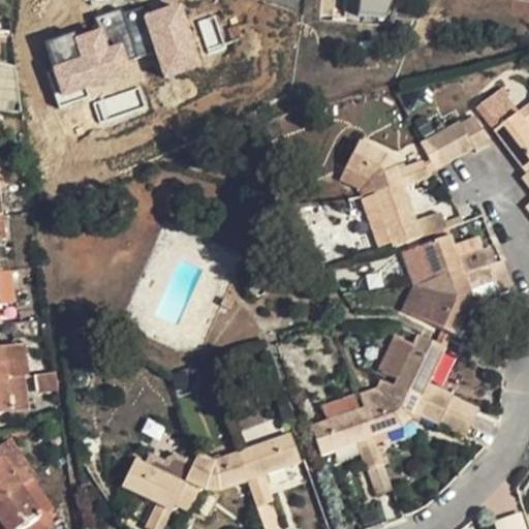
[(359,0),(359,16),(380,18),(386,0),(359,0)]
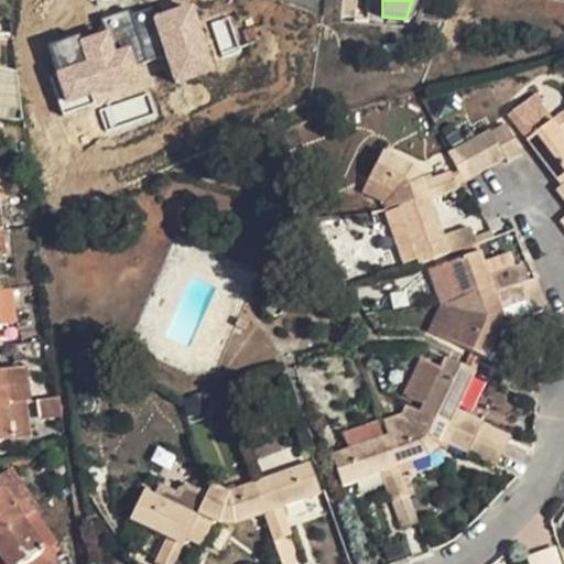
[(194,4),(154,17),(175,83),(215,71),(194,4)]
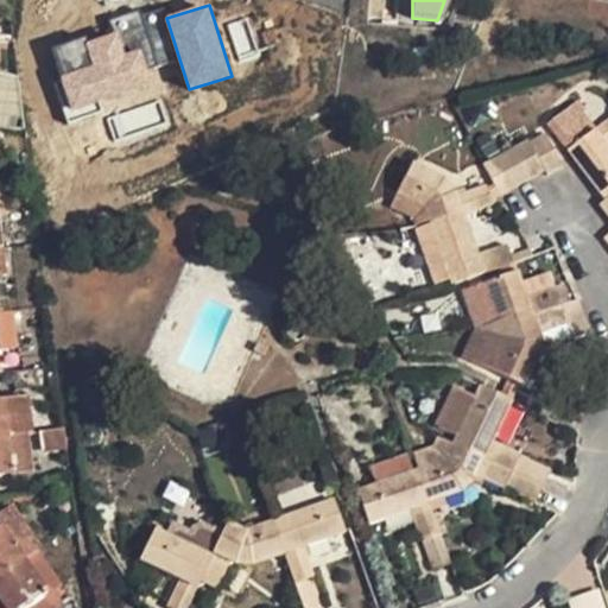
[(124,55),(116,33),(88,42),(96,68),(65,78),(74,106),(97,99),(102,113),(166,93),(157,64),(146,68),(140,49),(124,55)]
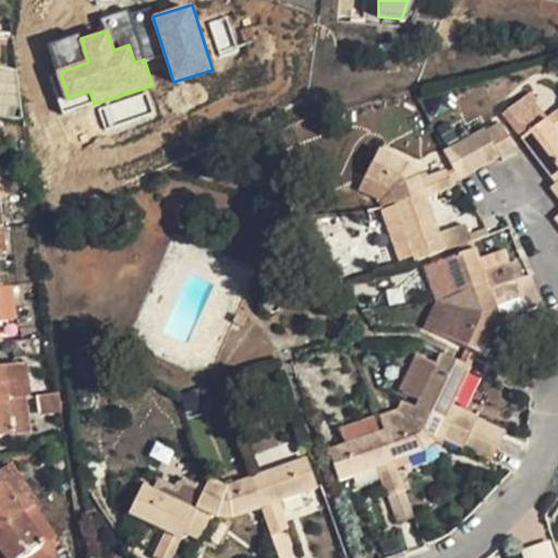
[(555,185),(557,182),(557,137),(556,134),(557,131),(557,109),(537,126),(518,102),(501,116),(555,185)]
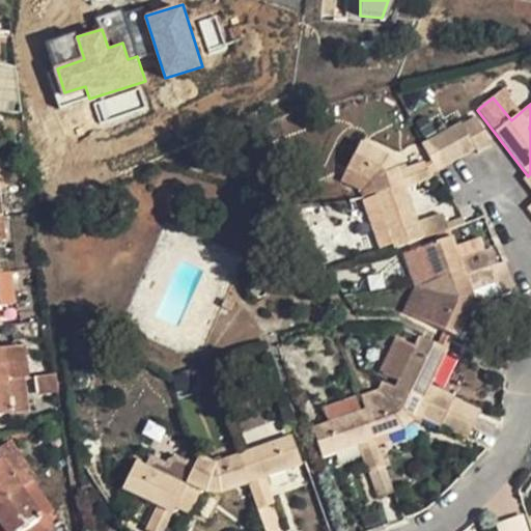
[(475,118),(463,126),(475,150),(477,154),(492,146),(475,118)]
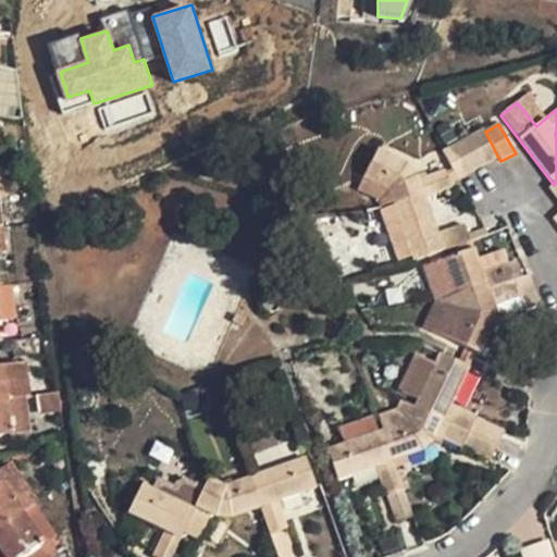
[(484,130),(470,137),(485,164),(498,158),(485,132),(484,130)]
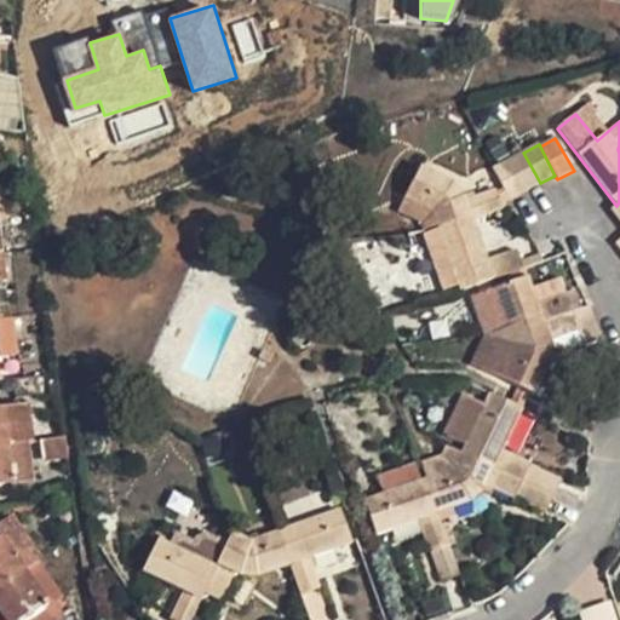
[(523,153),(507,160),(524,191),(540,183),(523,153)]
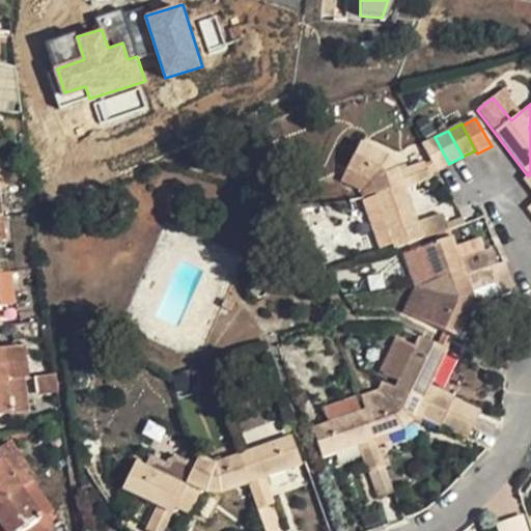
[(435,137),(421,144),(430,161),(436,172),(449,164),(435,137)]
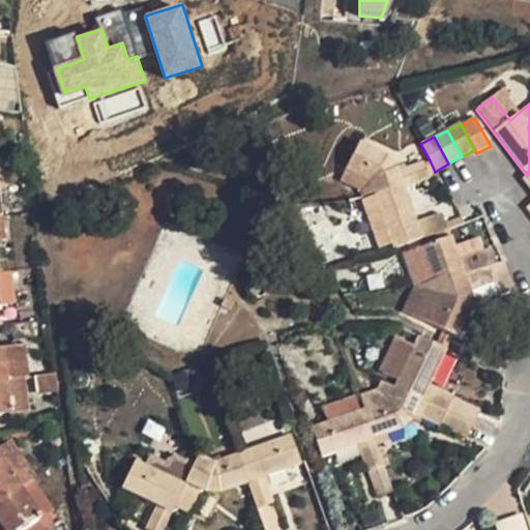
[(403,187),(430,179),(428,175),(424,164),(423,163),(405,170),(404,165),(395,167),(386,156),(358,143),(340,181),(359,190),(362,198),(374,194),(375,198),(403,187)]
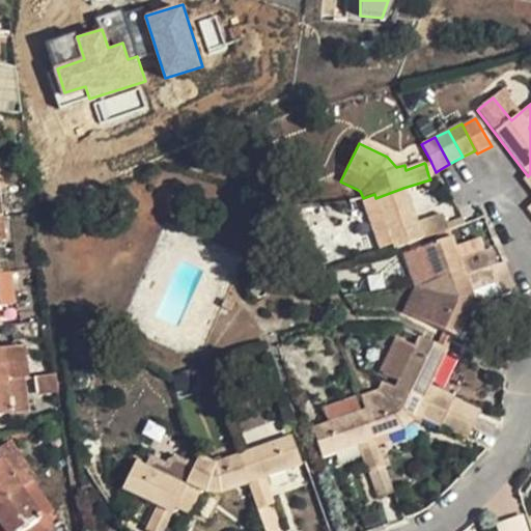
[(428,175),(436,172),(430,161),(425,164),(428,175)]
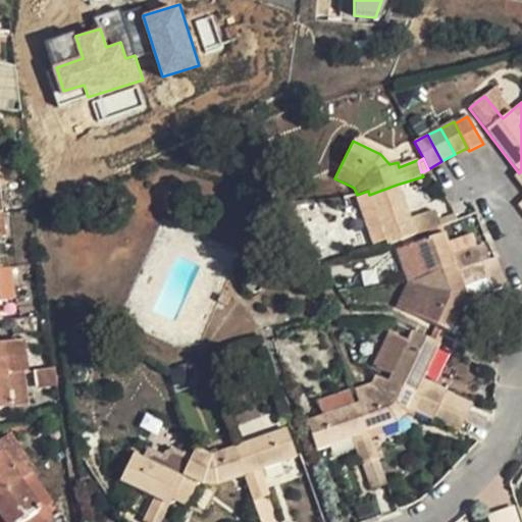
[(397,185),(369,195),(387,245),(440,225),(435,211),(410,220),(397,185)]
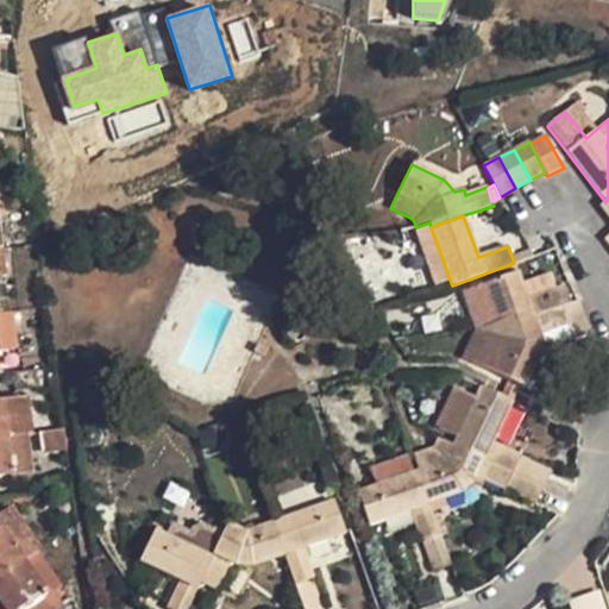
[(413,232),(432,287),(450,281),(431,227),(413,232)]
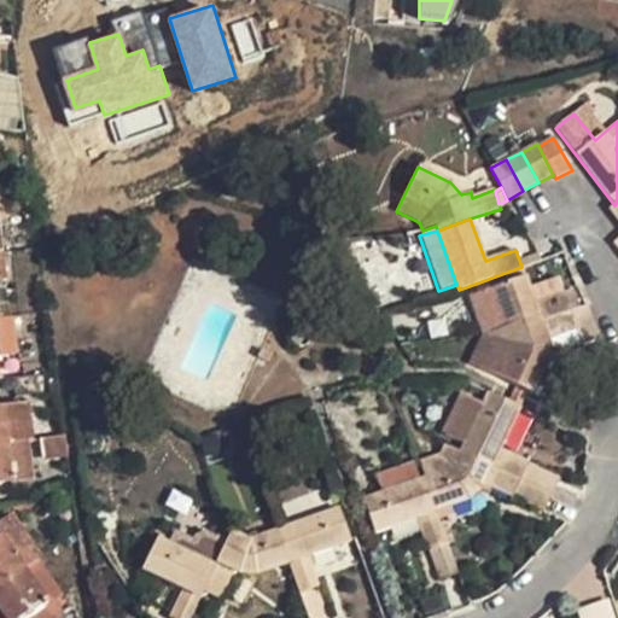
[(468,298),(482,336),(499,333),(541,321),(579,307),(573,290),(564,293),(559,278),(529,289),(525,278),(468,298)]
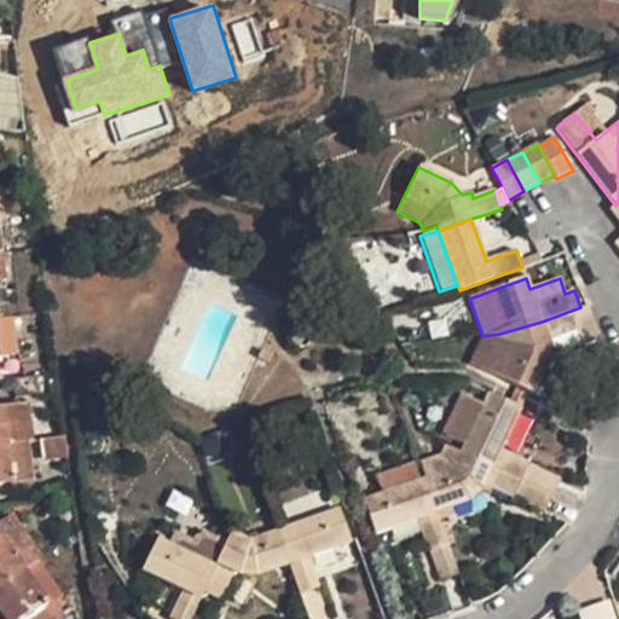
[(491,346),(480,370),(533,394),(548,362),(549,346),(559,348),(584,345),(600,340),(588,305),(542,322),(499,334),(482,336),(482,337),(481,341),(491,346)]
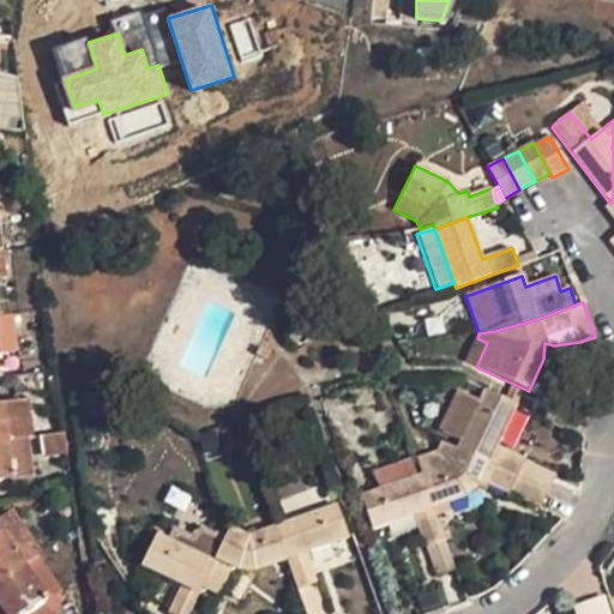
[(11,313),(0,314),(0,353),(13,351),(11,313)]
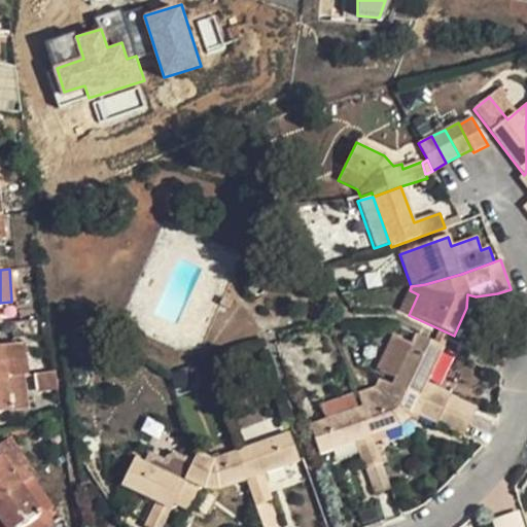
[(392,385),(469,422),(477,407),(426,383),(444,348),(416,335),(411,345),(394,379),(392,385)]
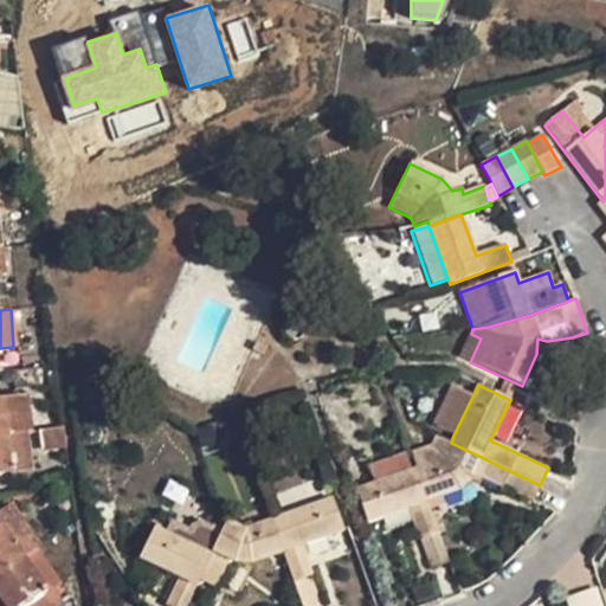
[(452,386),(433,426),(453,436),(472,397),(452,386)]
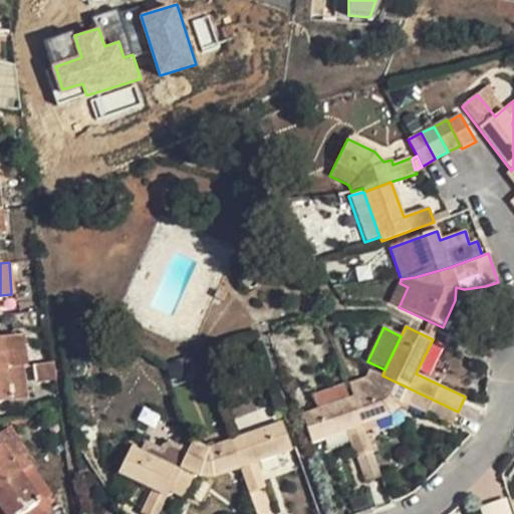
[(0,338),(0,369),(9,368),(5,338),(0,339),(0,338)]
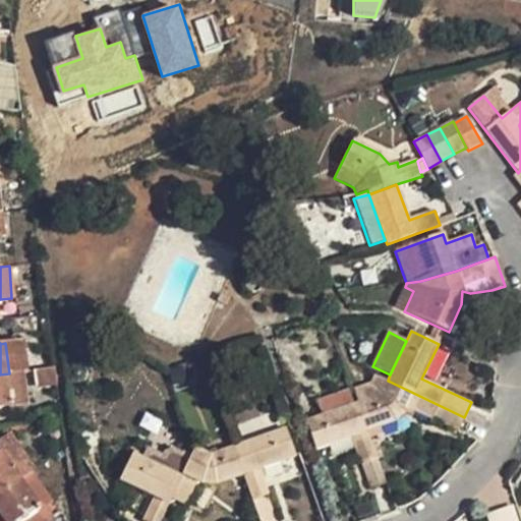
[(37,388),(56,386),(54,367),(36,369),(37,388)]
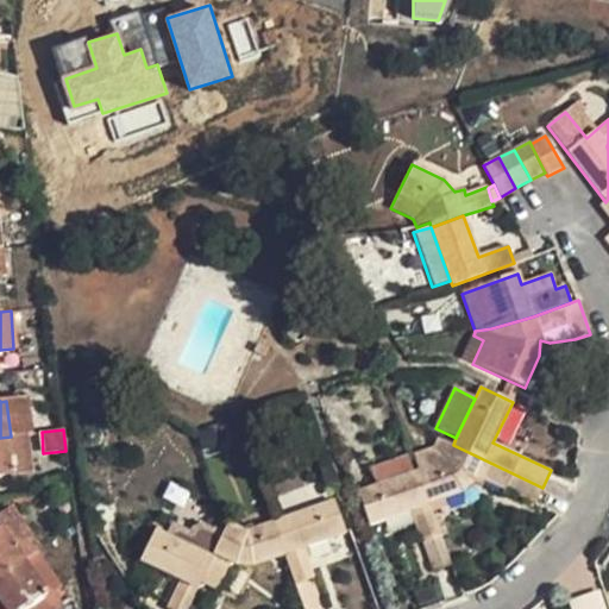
[(26,434),(11,437),(16,471),(29,470),(26,434)]
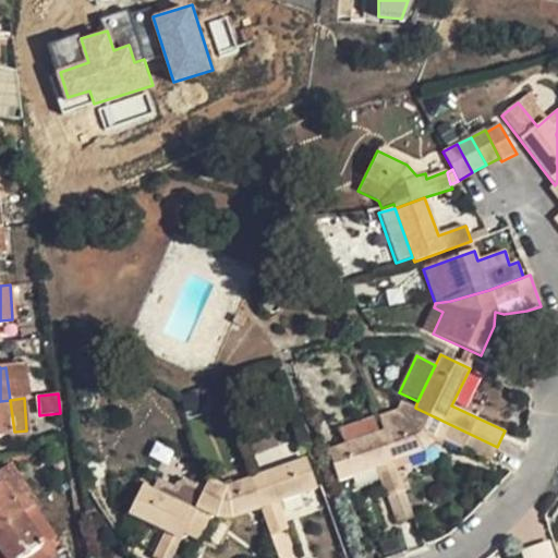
[(0,433),(14,432),(10,400),(0,401),(0,433)]
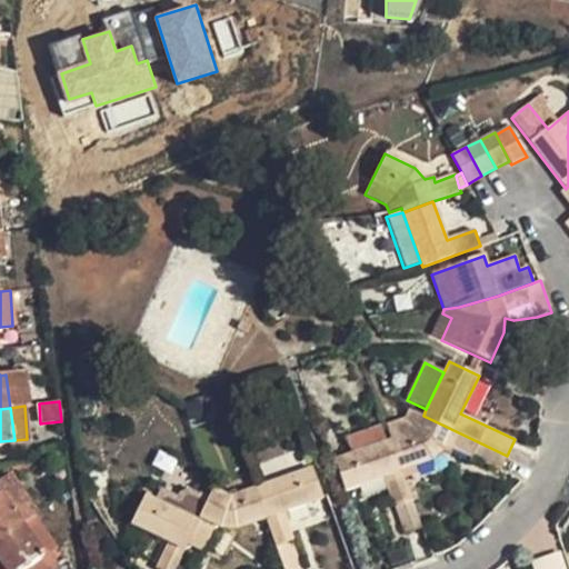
[(385,426),(390,440),(401,470),(431,460),(442,450),(445,446),(500,471),(507,456),(423,416),(409,409),(405,419),(385,426)]
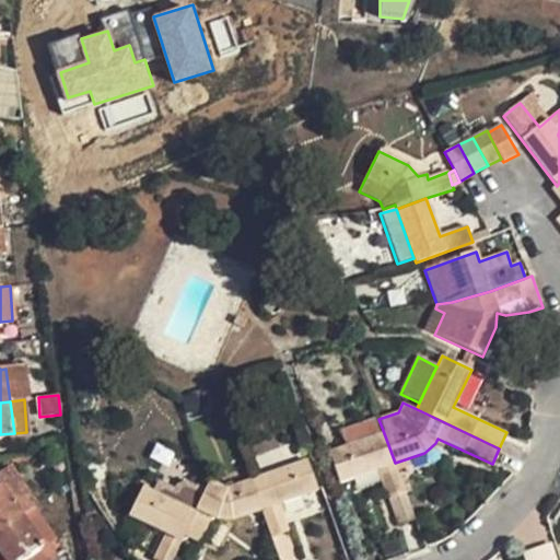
[(384,433),(328,453),(339,482),(377,469),(398,525),(415,520),(395,463),(384,433)]
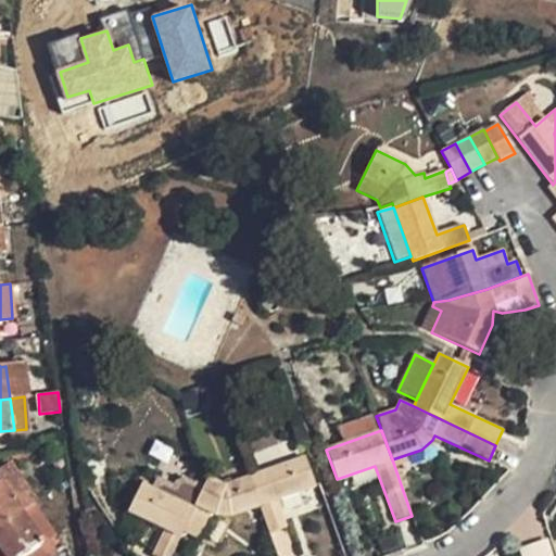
[(253,466),(287,455),(279,432),(245,443),(253,466)]
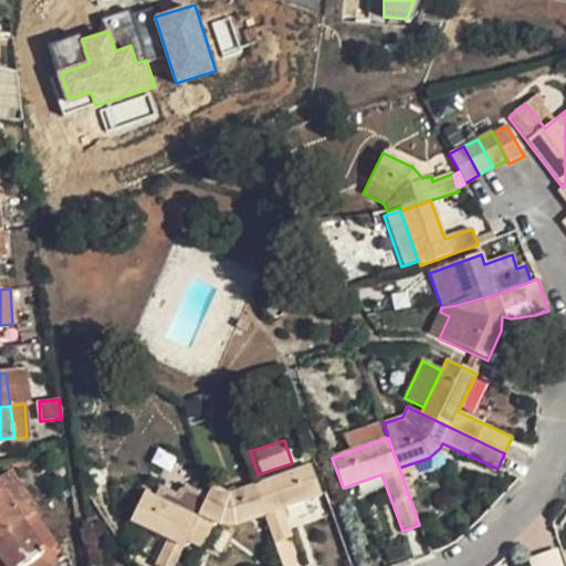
[(310,465),(254,485),(265,515),(283,565),(300,565),(302,565),(281,510),(321,496),(310,465)]
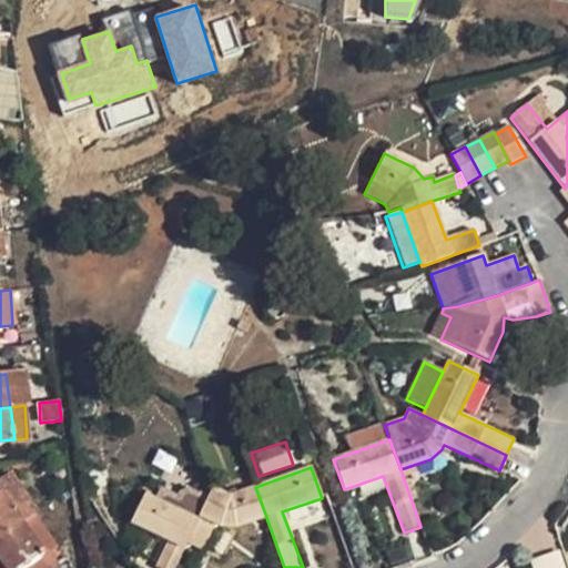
[(4,473),(0,475),(0,497),(20,523),(32,514),(36,511),(4,473)]
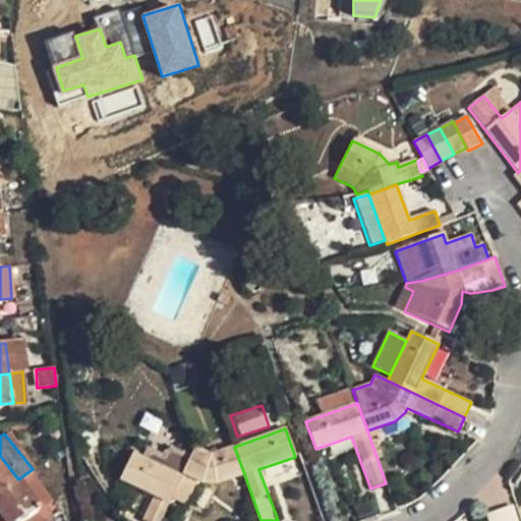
[(195,448),(181,476),(171,499),(184,505),(195,481),(201,483),(216,484),(244,474),(234,447),(210,455),(195,448)]
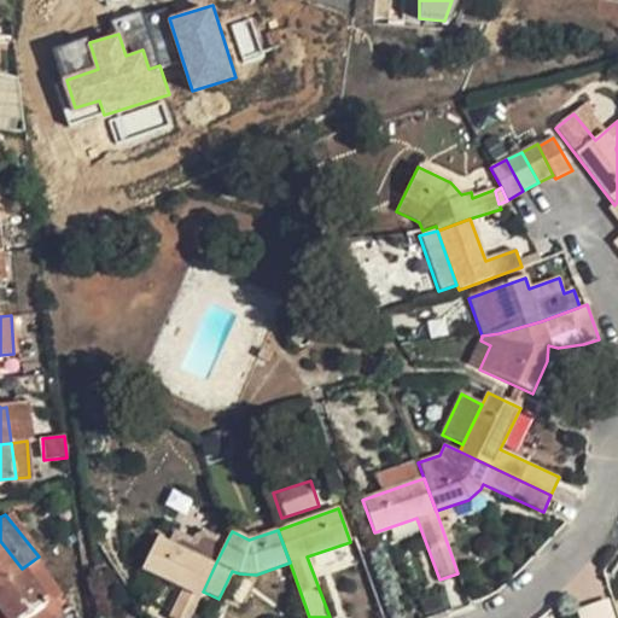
[(169,617),(191,617),(215,565),(157,537),(143,569),(184,589),(169,617)]
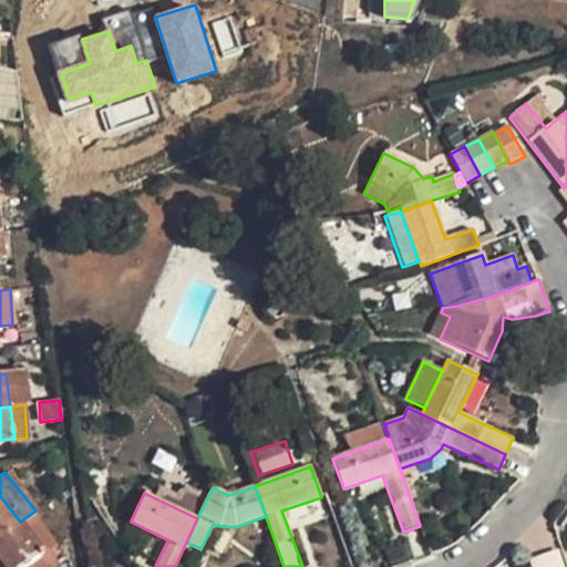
[(0,536),(20,522),(0,496),(0,536)]
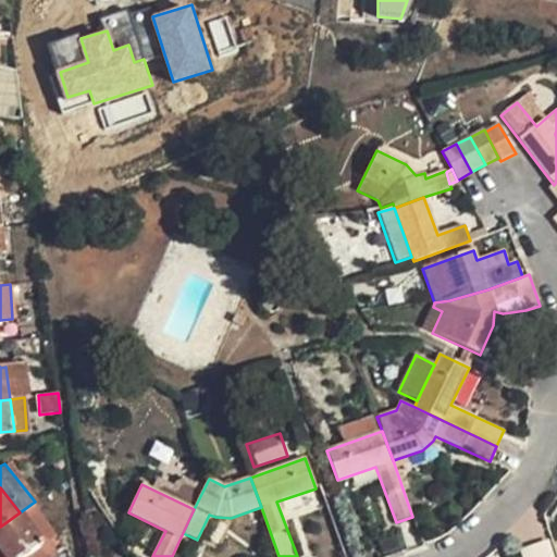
[(50,531),(32,504),(20,512),(39,540),(50,531)]
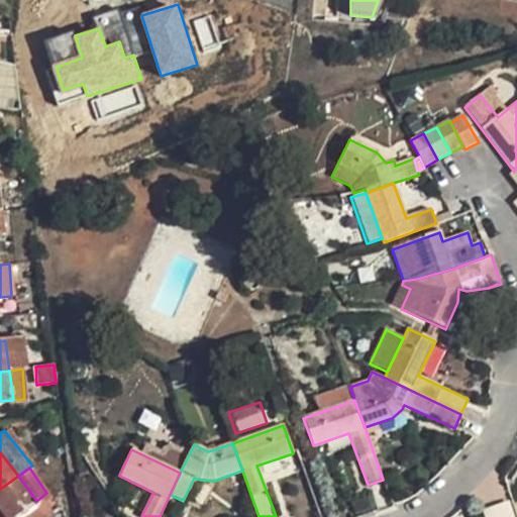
[(14,516),(36,501),(18,476),(0,489),(0,510),(5,516),(14,516)]
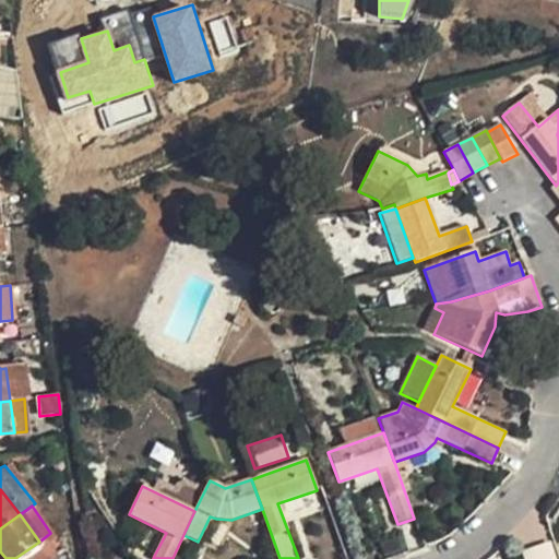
[(46,558),(51,556),(39,542),(15,558),(46,558)]
